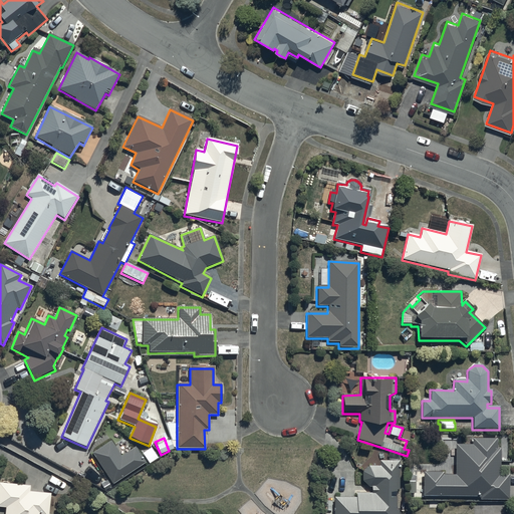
[(423,473),(423,490),(478,491),(478,494),(508,494),(508,470),(500,470),(500,450),(497,450),(497,440),(491,440),(491,439),(480,438),(480,440),(472,440),(472,446),(455,445),(455,476),(443,475),(443,473),(433,473),(433,472),(429,472),(429,473),(423,473)]
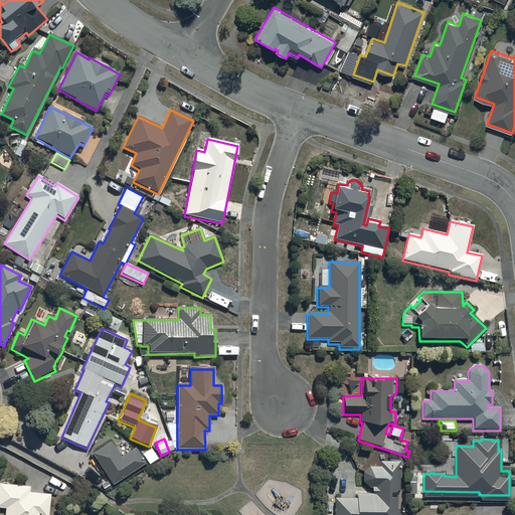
[(111,443),(91,455),(112,487),(146,465),(135,449),(121,458),(111,443)]
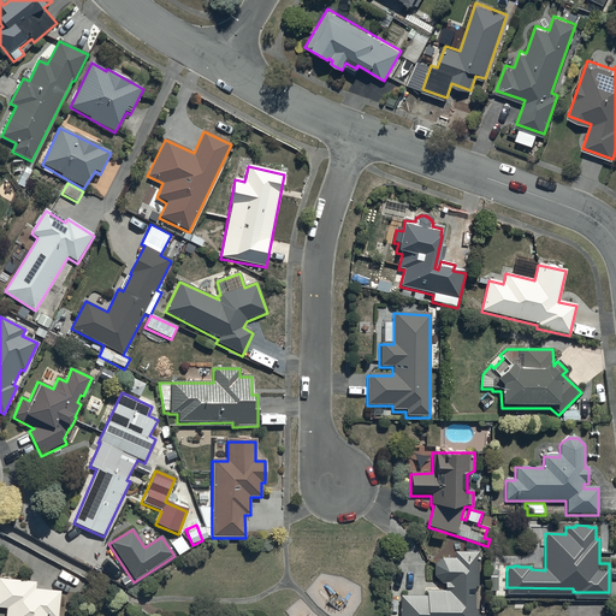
[(400,590),(398,615),(477,615),(477,605),(473,605),(473,581),(477,581),(477,554),(479,554),(479,544),(465,544),(465,555),(455,555),(455,560),(443,560),(433,564),(433,570),(442,578),(444,578),(444,584),(426,585),(426,590),(400,590)]
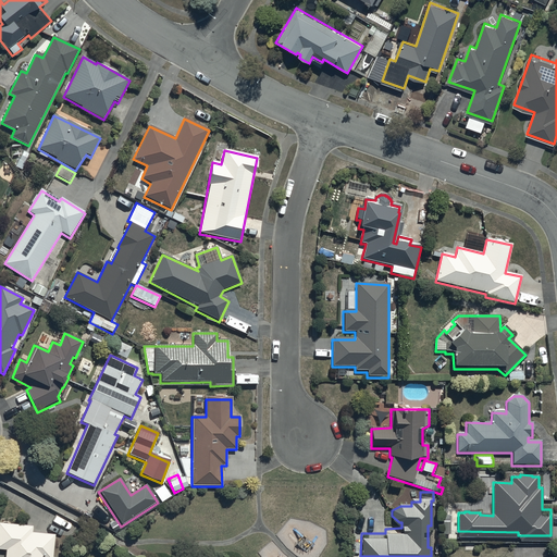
[(32,520),(0,517),(0,544),(5,545),(3,556),(45,556),(45,555),(51,555),(53,530),(31,528),(32,520)]
